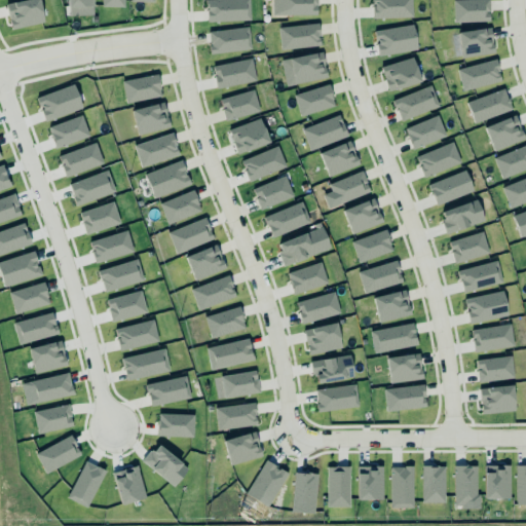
[(24,0),(5,4),(11,30),(43,23),(38,0),(24,0)]
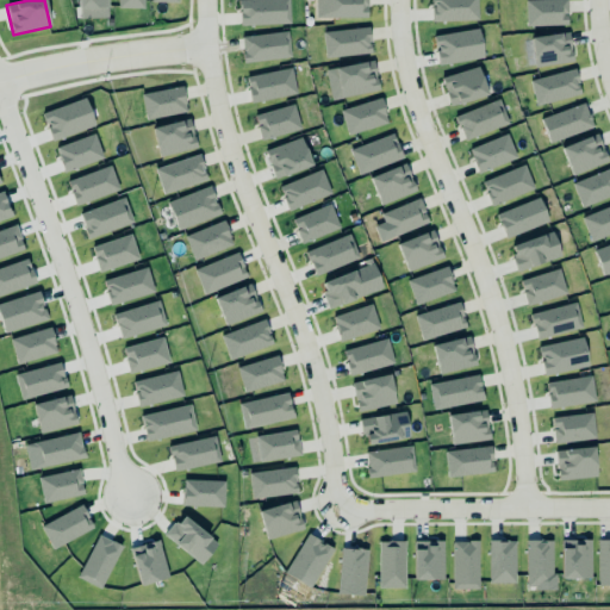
[(107,0),(78,0),(79,19),(107,18),(107,0)]
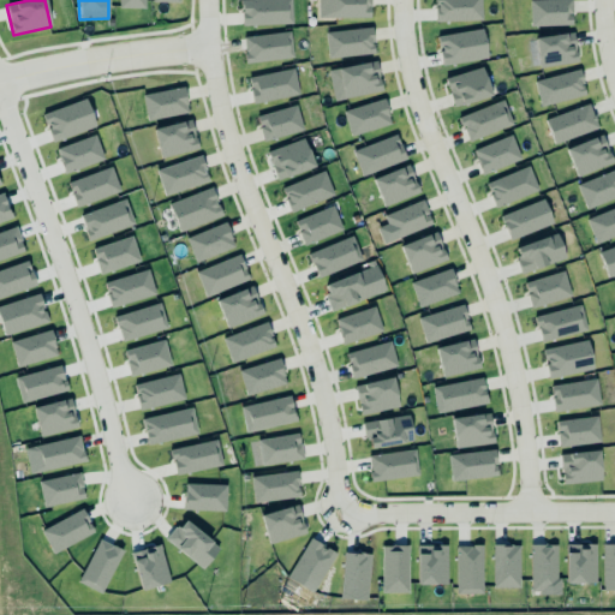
[(240,0),(243,27),(293,24),(291,0),(240,0)]
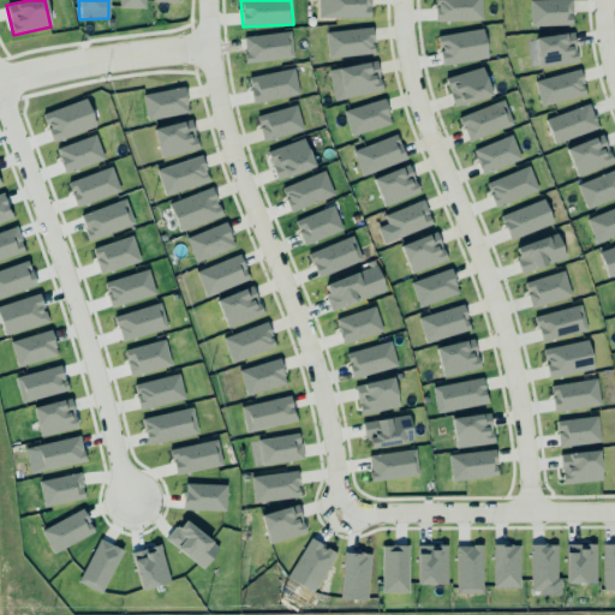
[(370,0),(317,0),(318,19),(371,18),(370,0)]
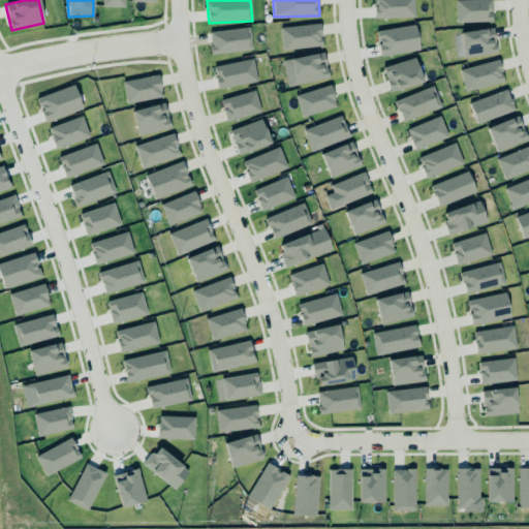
[(413,0),(373,0),(375,19),(415,18),(413,0)]
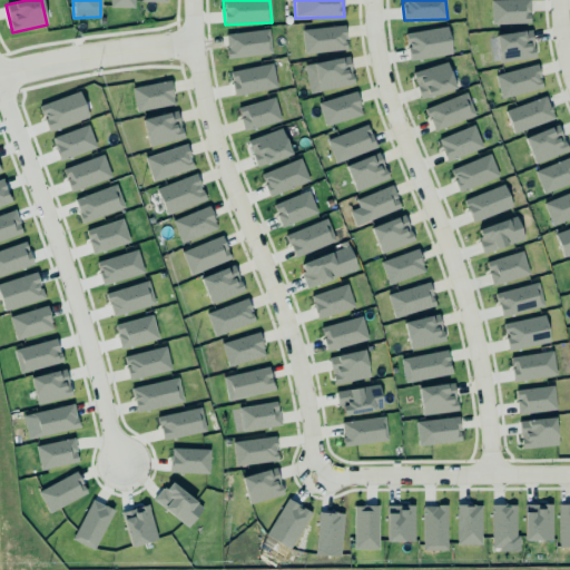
[(530,23),(529,0),(491,0),(492,25),(530,23)]
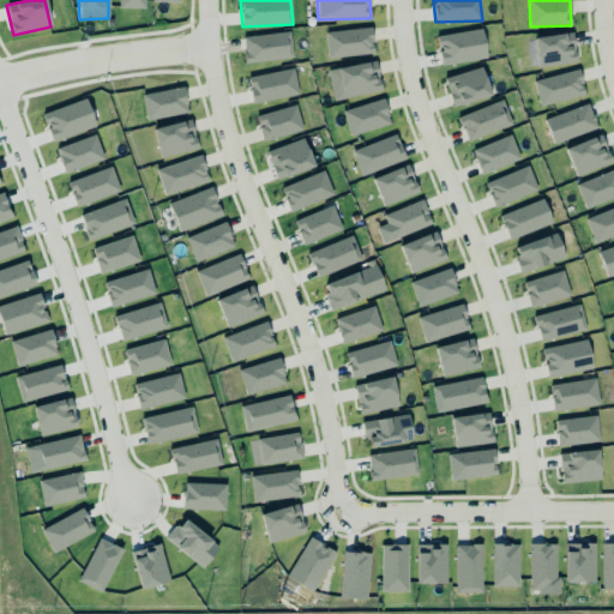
[(374,53),(371,26),(325,32),(329,60),(374,53)]
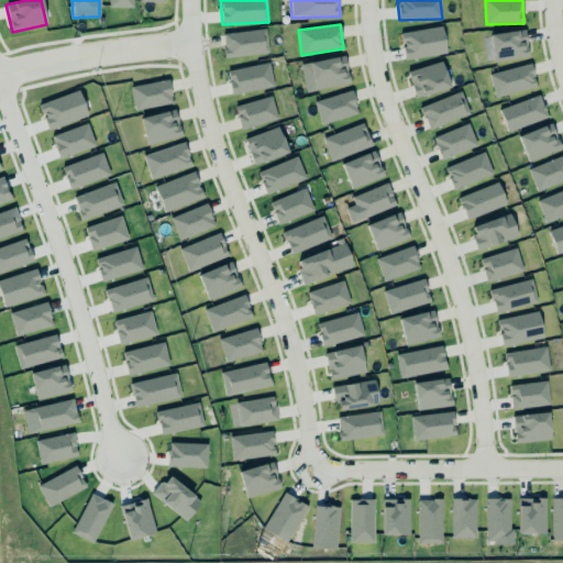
[(442,26),(400,33),(405,59),(446,54),(442,26)]
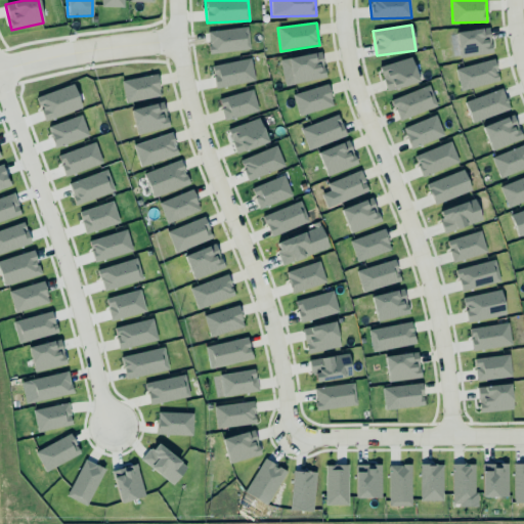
[(207,32),(210,53),(250,49),(248,28),(207,32)]
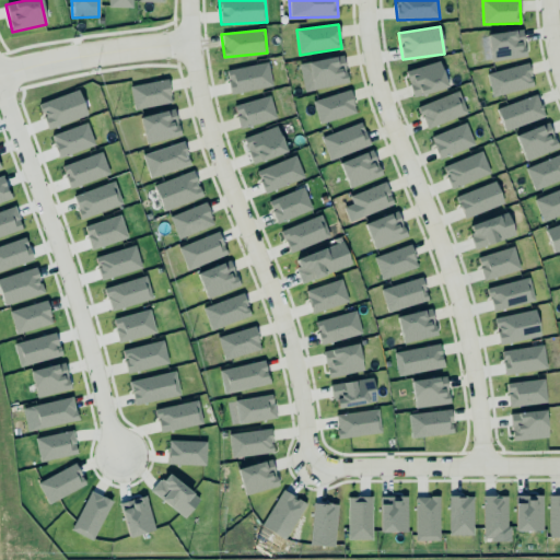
[(526,56),(522,30),(487,35),(491,61),(526,56)]
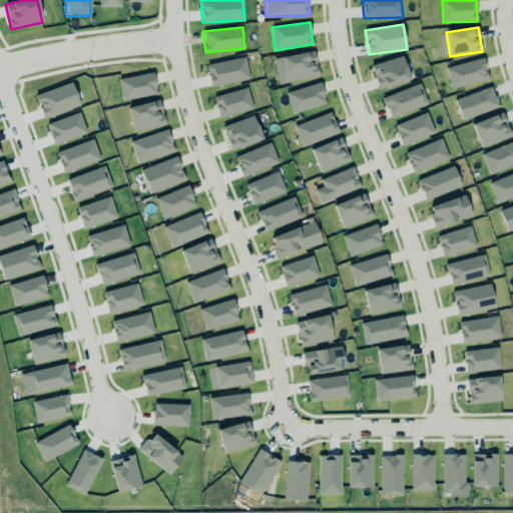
[(279,84),(319,76),(314,51),(274,59),(279,84)]
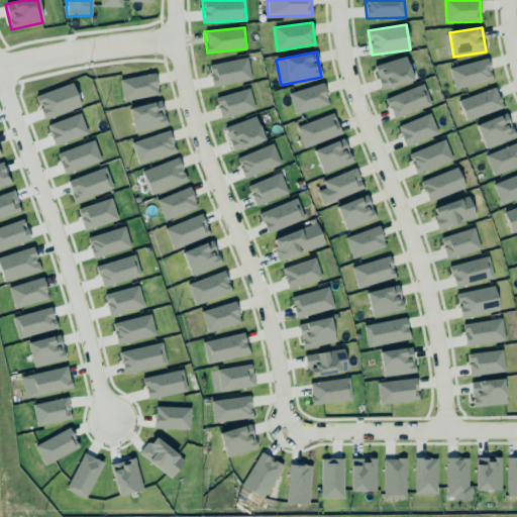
[(207,64),(245,56),(249,78),(212,86),(207,64)]
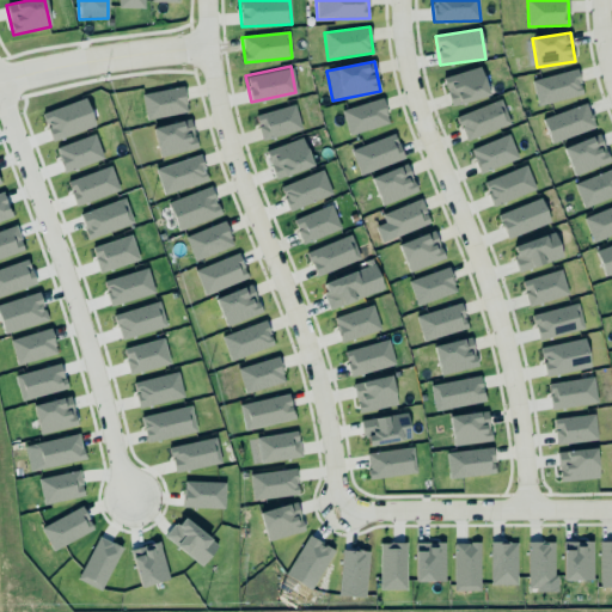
[(489,95),(479,67),(442,78),(452,106),(489,95)]
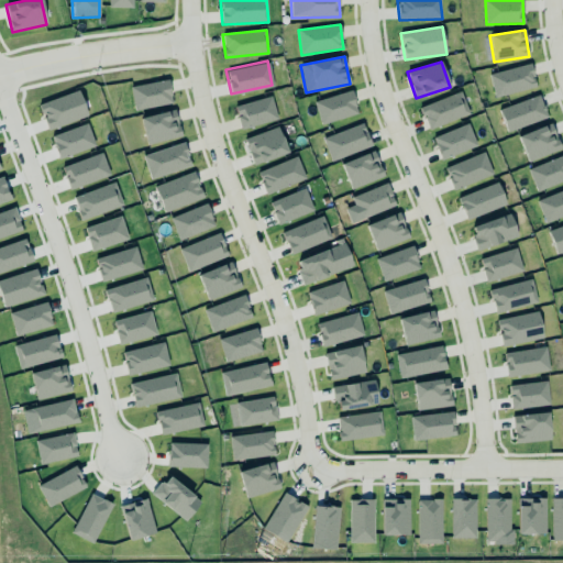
[(488,74),(495,97),(537,87),(530,64),(488,74)]
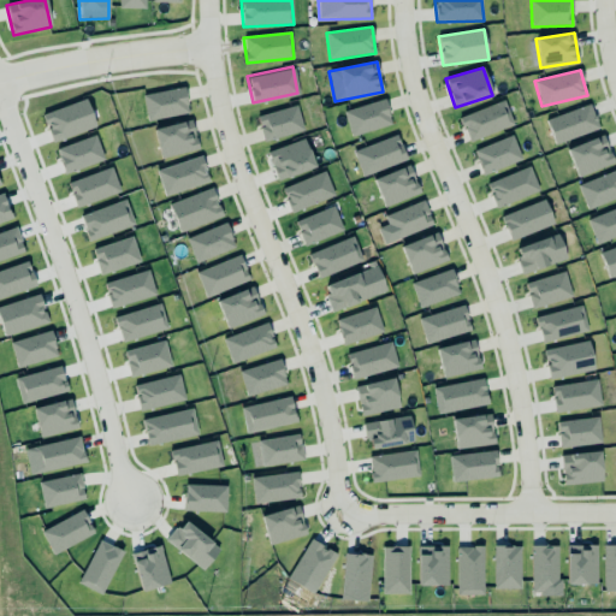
[(148,120),(189,113),(184,87),(142,95),(148,120)]
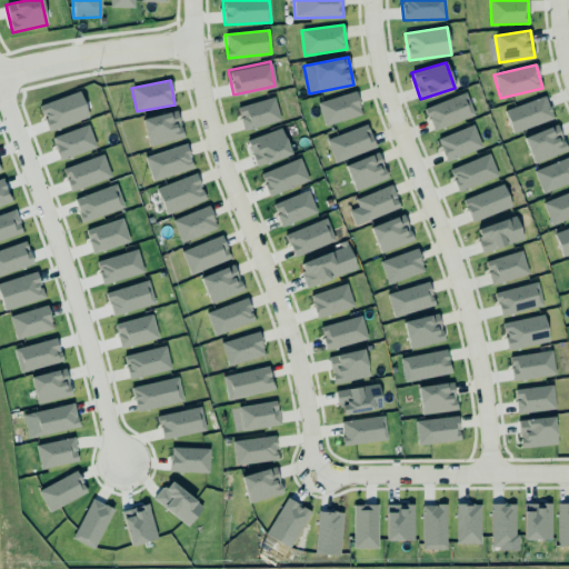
[(422,107),(463,90),(472,112),(432,130),(422,107)]
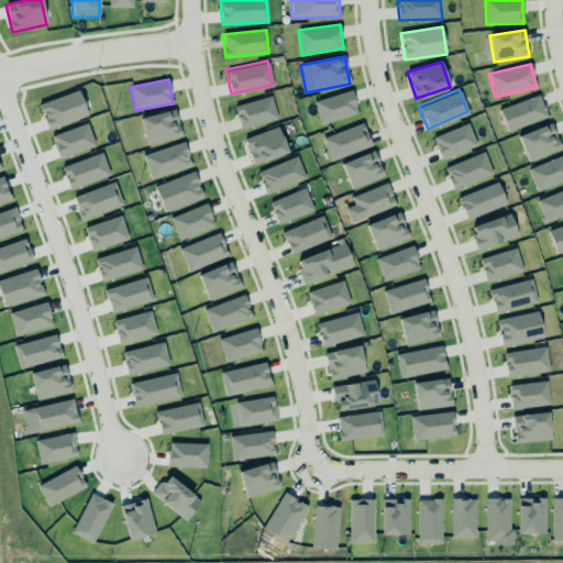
[(359,113),(352,90),(315,101),(322,124),(359,113)]
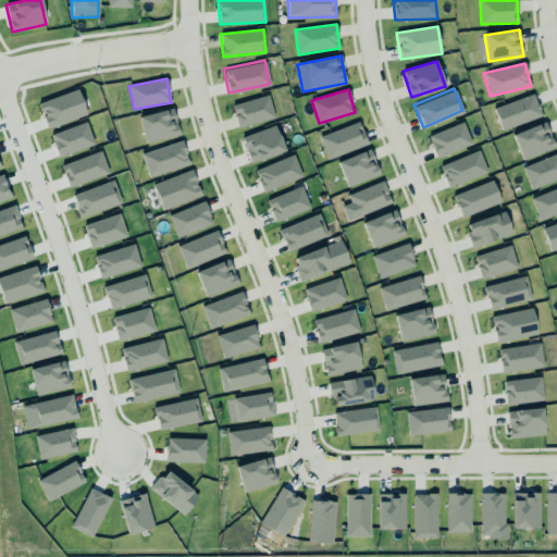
[(46,127),(86,116),(79,90),(39,101),(46,127)]
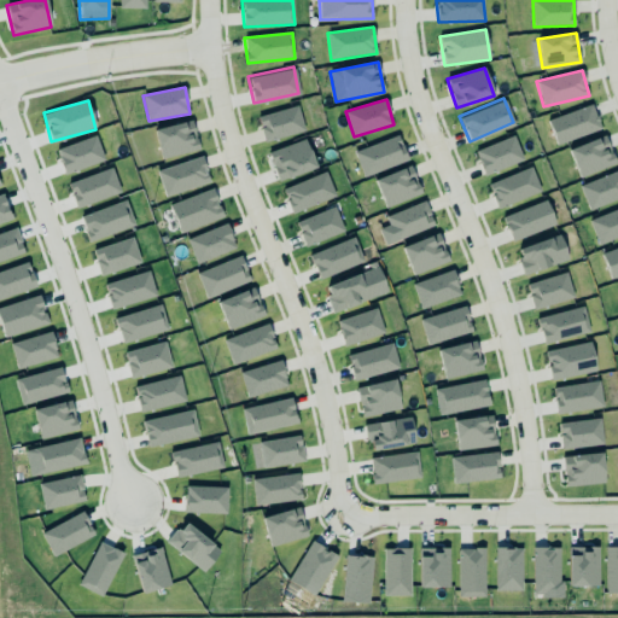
[(305,130),(298,105),(257,117),(264,143),(305,130)]
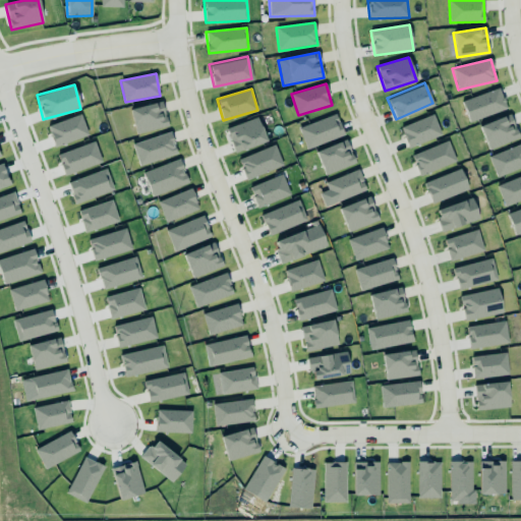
[(468,120),(506,111),(501,90),(463,99),(468,120)]
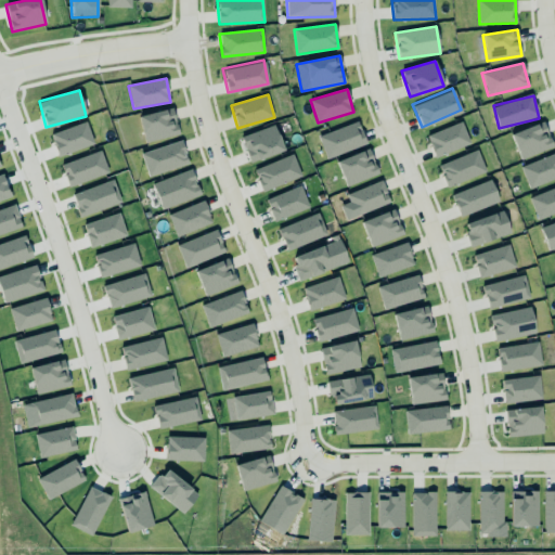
[(139,115),(143,141),(178,136),(173,110),(139,115)]
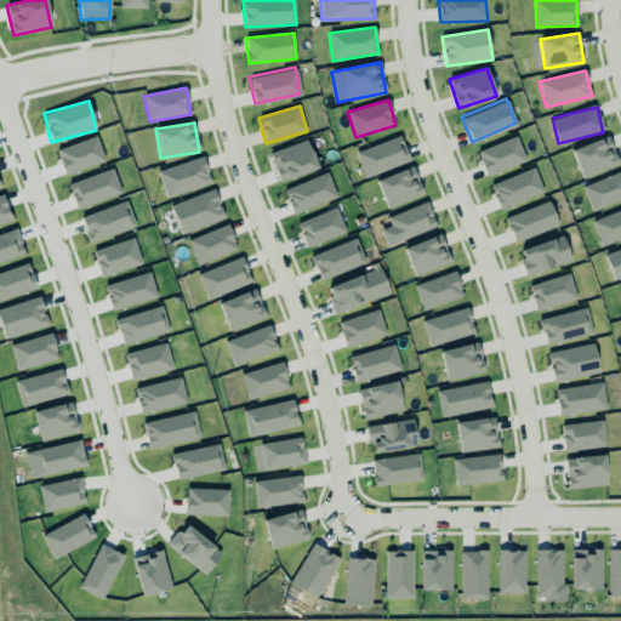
[(66,175),(104,161),(96,136),(56,151),(66,175)]
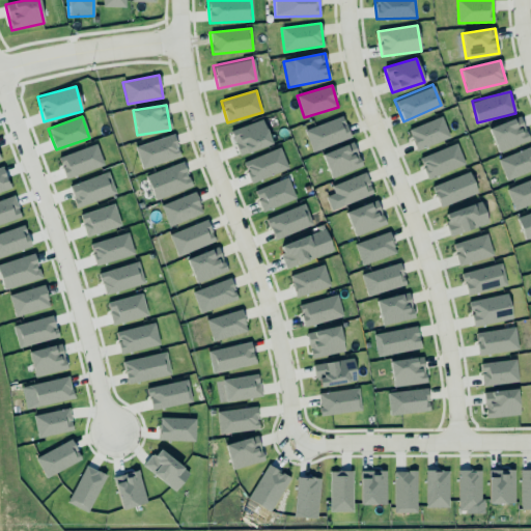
[(305,131),(313,152),(351,138),(342,116),(305,131)]
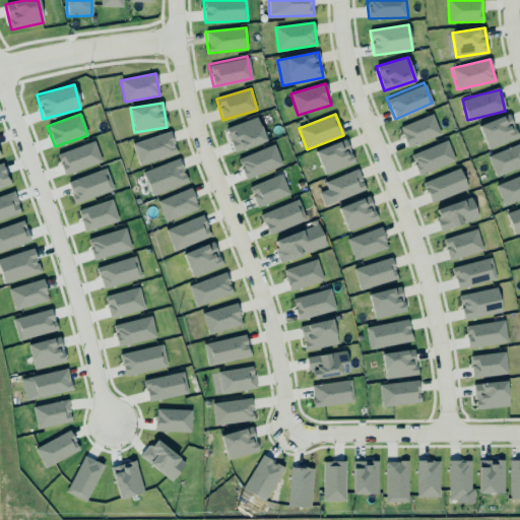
[(407,147),(441,134),(433,114),(399,127),(407,147)]
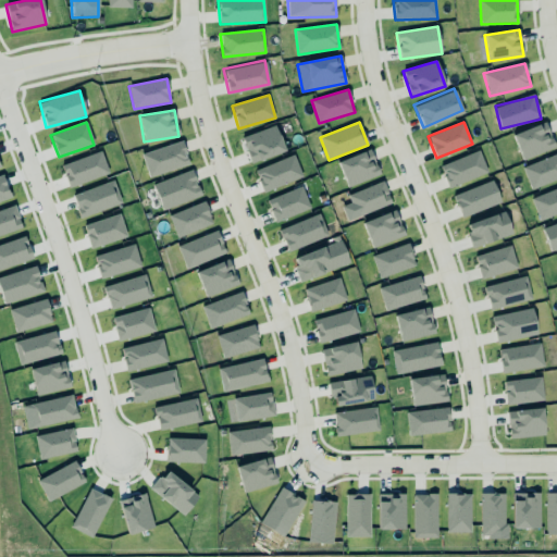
[(512,135),(522,160),(555,147),(545,122),(512,135)]
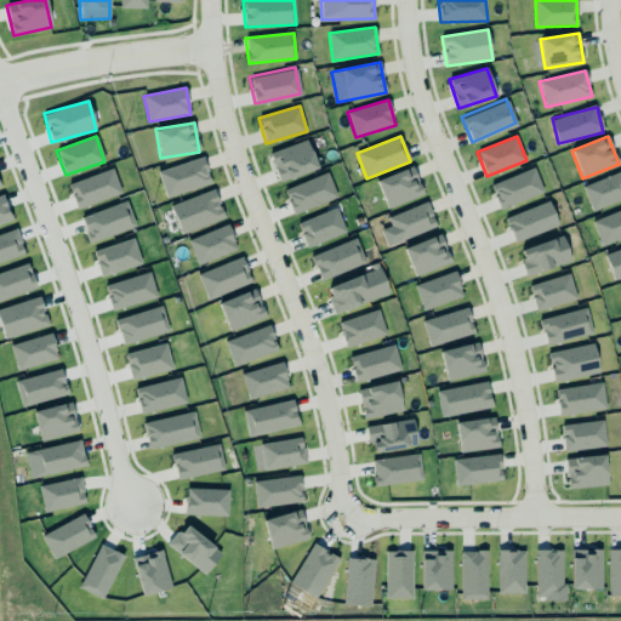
[(269,152),(307,137),(318,169),(281,182),(269,152)]
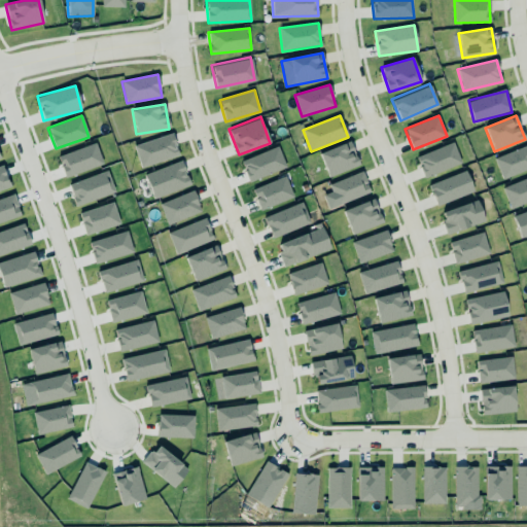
[(134,145),(140,167),(179,154),(172,134),(134,145)]
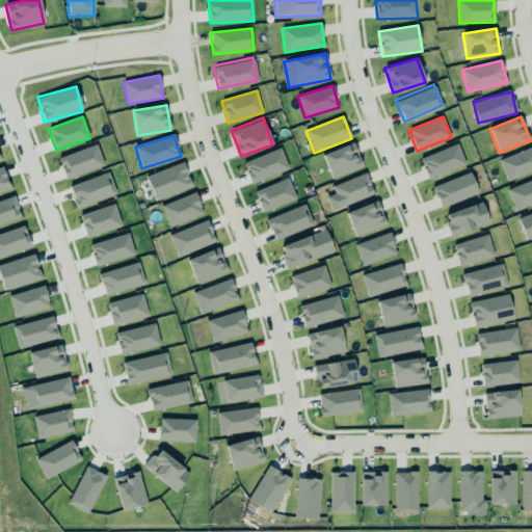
[(331,179),(363,166),(353,142),(322,155),(331,179)]
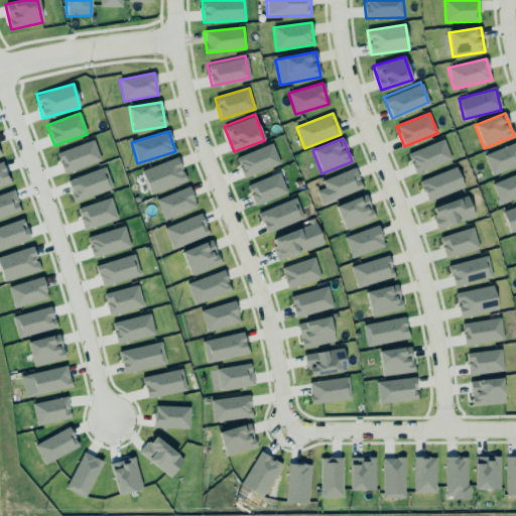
[(453,159),(444,139),(407,153),(416,174),(453,159)]
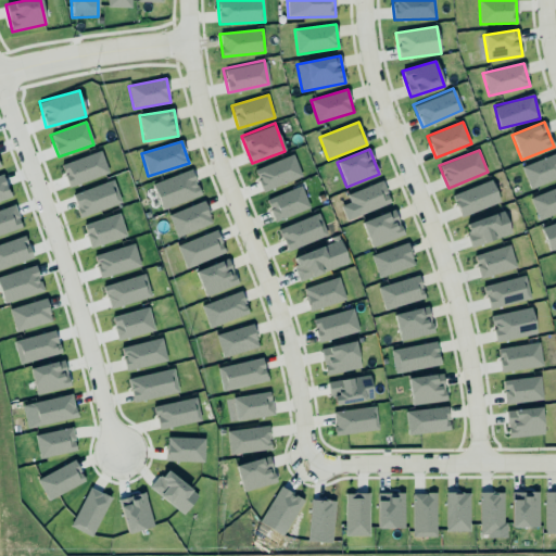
[(68,186),(109,174),(101,151),(61,164),(68,186)]
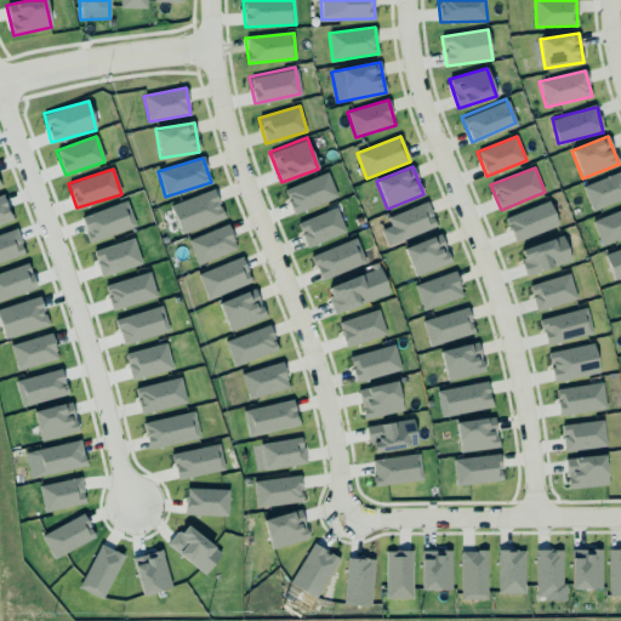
[(283,189),(294,214),(335,195),(324,171),(283,189)]
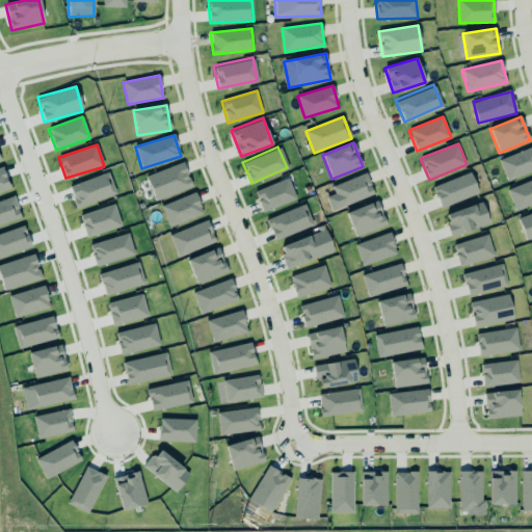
[(531,170),(531,147),(499,160),(507,181),(531,170)]
